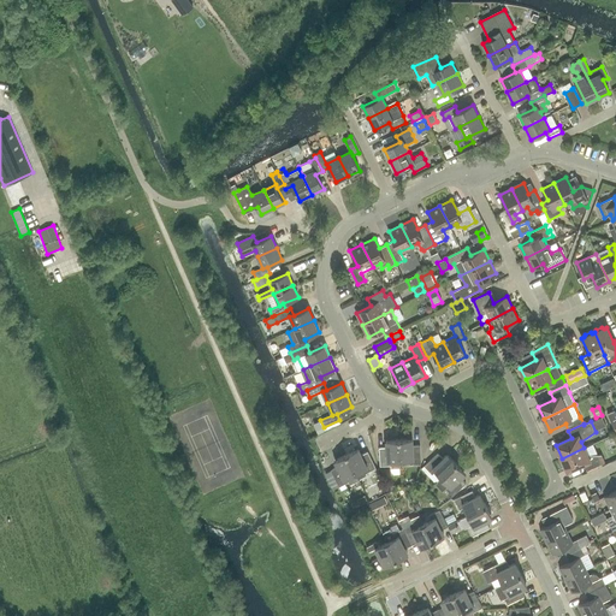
[(401,468),(401,460),(400,439),(386,440),(386,446),(379,448),(380,466),(390,466),(391,468),(400,468),(401,468)]
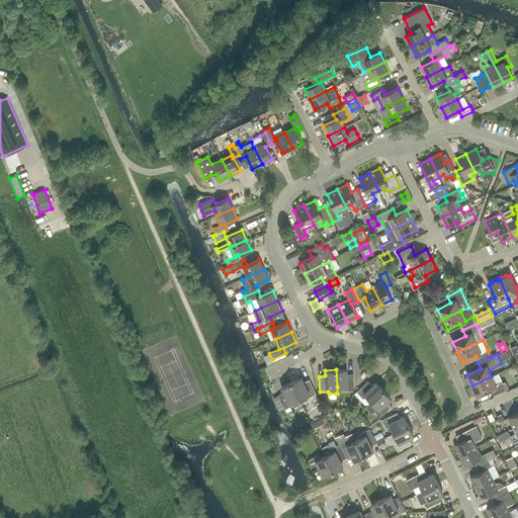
[(347,369),(336,369),(337,386),(345,386),(345,391),(354,390),(353,374),(347,374),(347,369)]
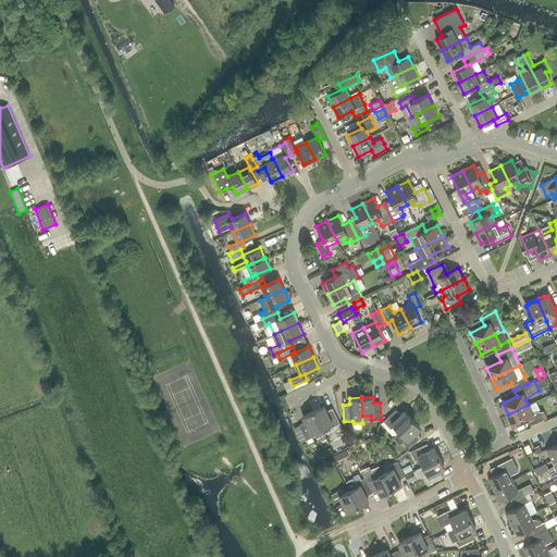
[(544,411),(531,410),(528,405),(508,415),(509,416),(507,418),(510,423),(512,423),(514,425),(528,419),(530,425),(547,418),(544,411)]
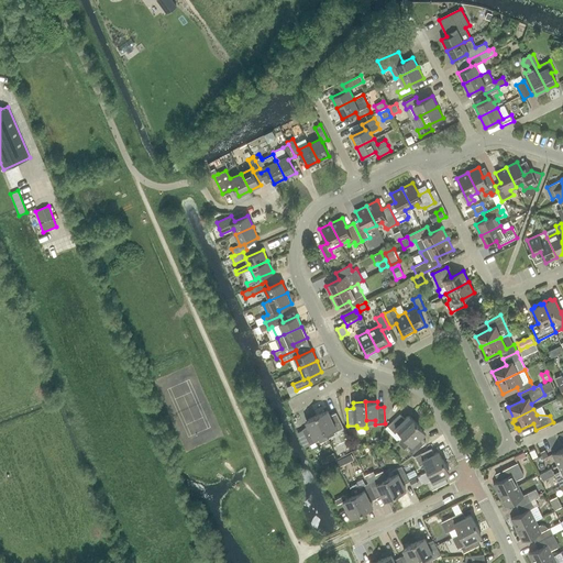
[(317,416),(326,432),(329,439),(330,439),(330,438),(337,434),(335,432),(344,428),(337,412),(330,416),(328,410),(317,416)]
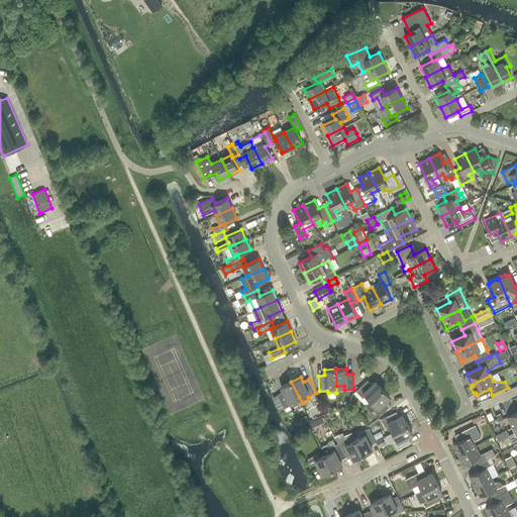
[(371,401),(384,389),(376,381),(372,385),(368,380),(356,391),(363,398),(366,395),(371,401)]
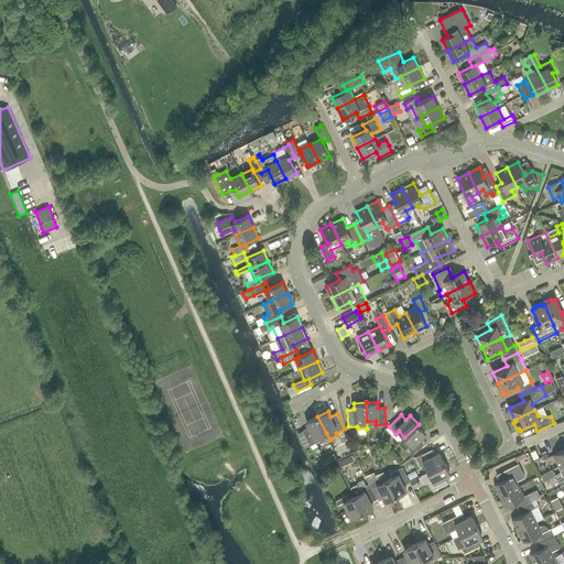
[(308,427),(303,430),(311,445),(321,441),(322,443),(329,440),(326,433),(317,416),(306,422),(308,427)]
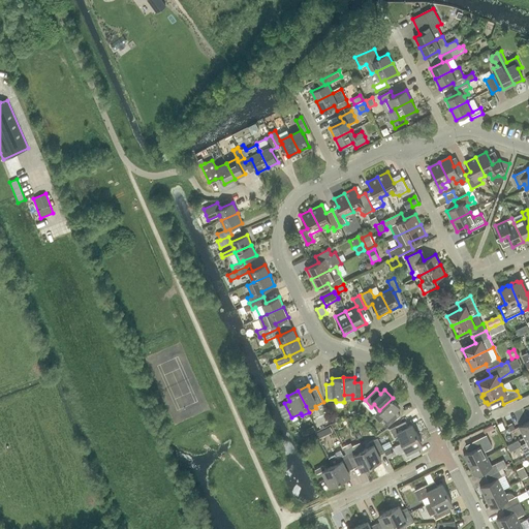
[(393,398),(379,410),(374,414),(375,415),(380,421),(382,418),(389,426),(400,414),(396,410),(400,406),(393,398)]
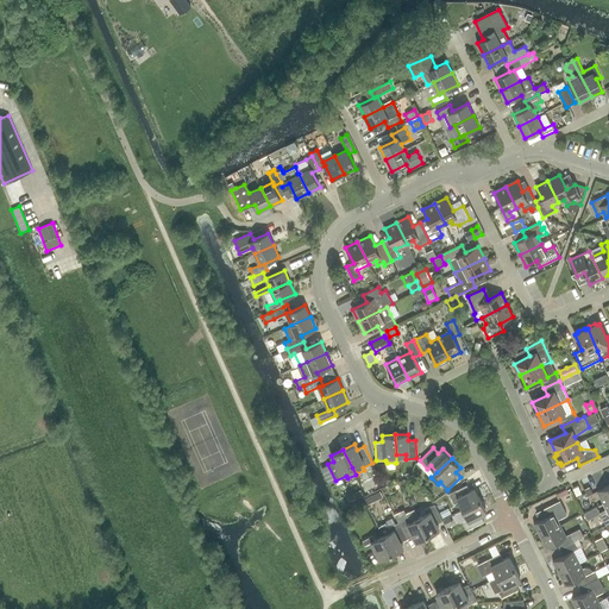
[(481,501),(475,489),(470,491),(466,484),(450,494),(454,503),(459,502),(463,509),(481,501)]
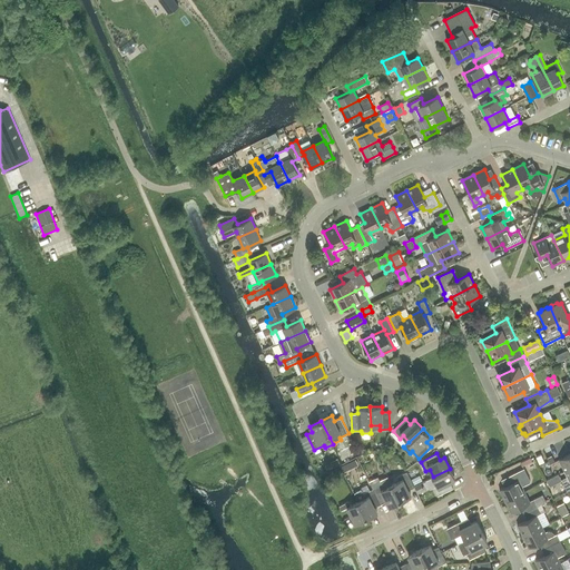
[(569,453),(559,460),(564,471),(569,468),(569,453)]
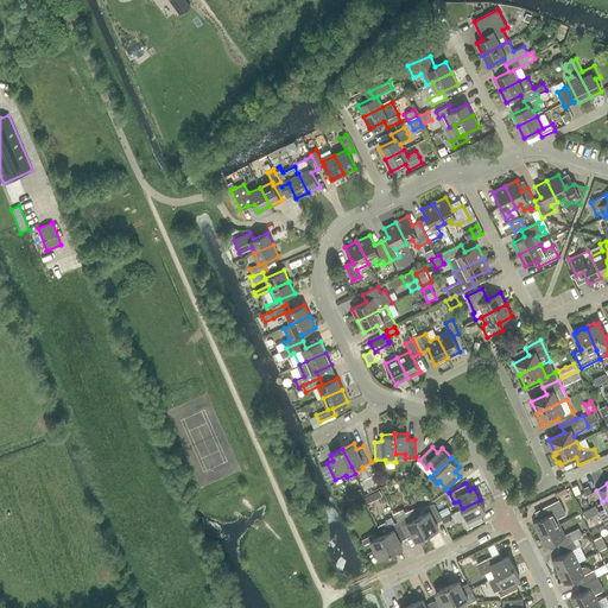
[(361,489),(354,493),(356,499),(365,495),(361,489)]
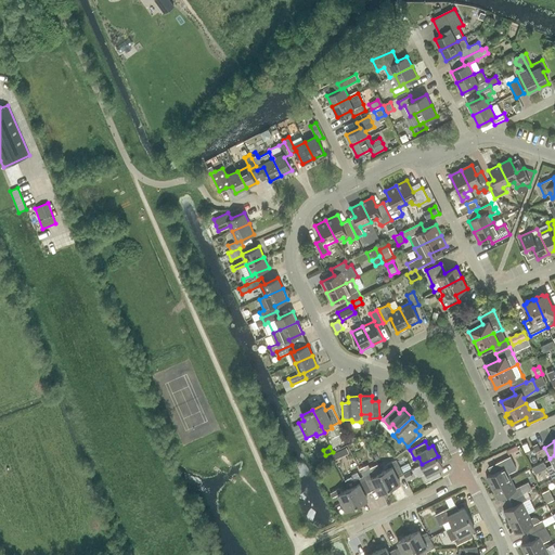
[(339,457),(337,452),(331,454),(334,461),(339,457)]
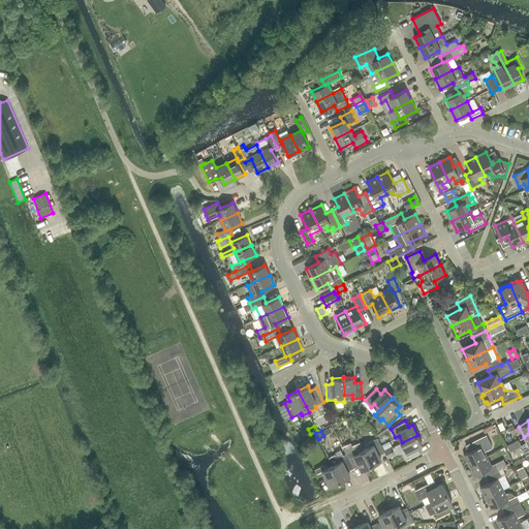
[(417,447),(423,445),(417,435),(402,442),(396,445),(396,446),(400,453),(402,452),(406,460),(421,453),(417,447)]
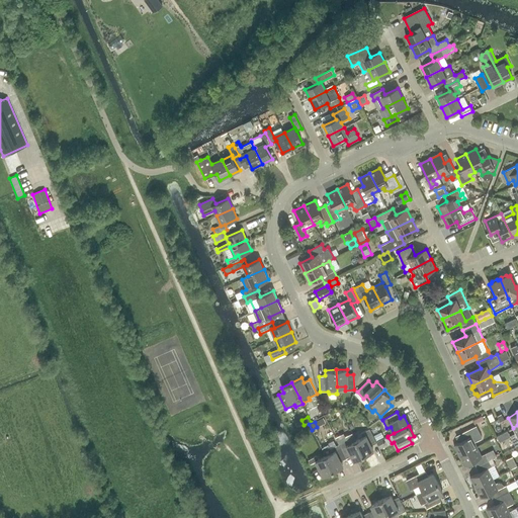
[(482,437),(480,432),(477,427),(472,429),(472,428),(463,432),(466,439),(454,445),(459,455),(477,446),(475,442),(482,439),(482,437)]
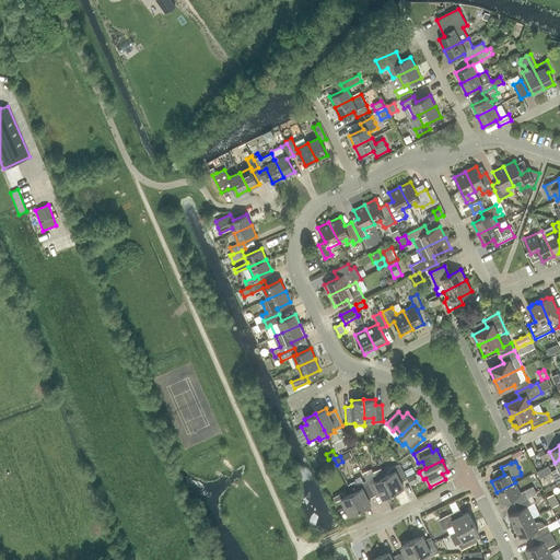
[(407,479),(399,464),(391,468),(393,473),(385,476),(394,492),(405,487),(401,481),(407,479)]
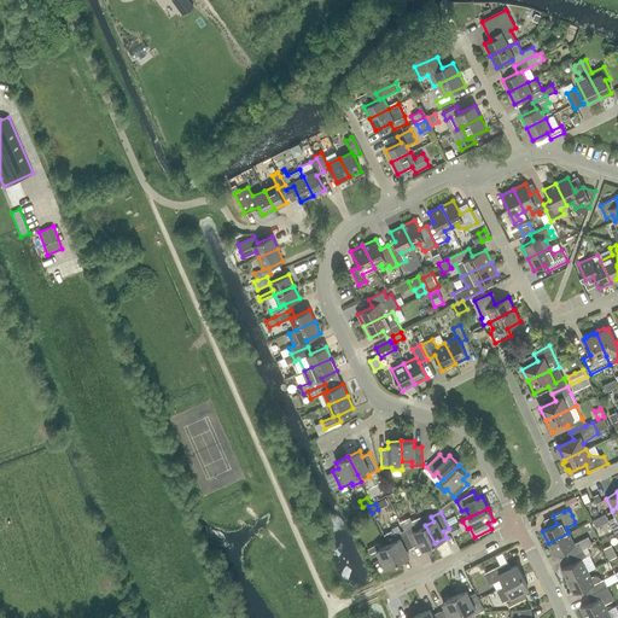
[(606,513),(593,519),(595,526),(608,520),(606,513)]
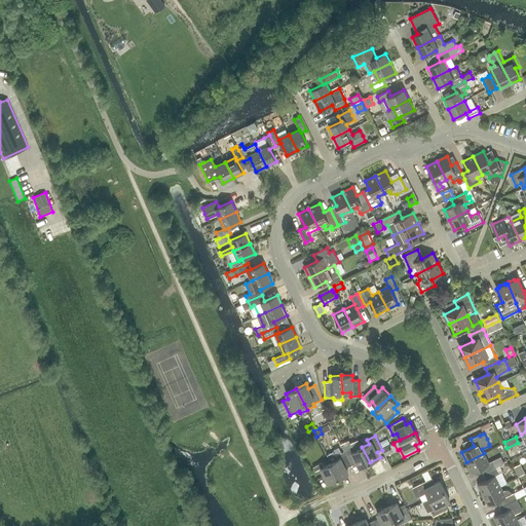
[(387,440),(380,443),(382,448),(389,444),(387,440)]
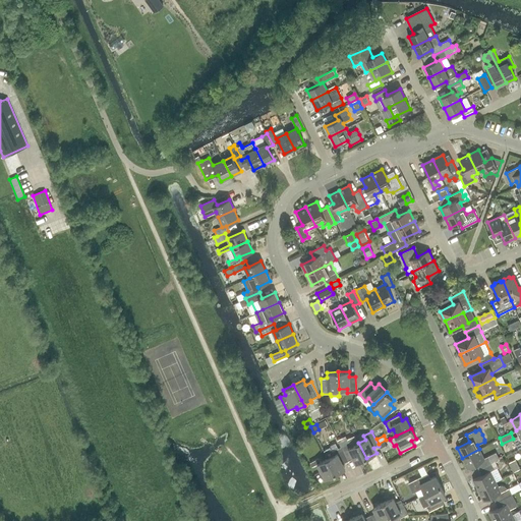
[(344,440),(339,443),(341,447),(348,461),(353,458),(356,463),(366,458),(358,443),(351,447),(349,443),(347,444),(344,440)]
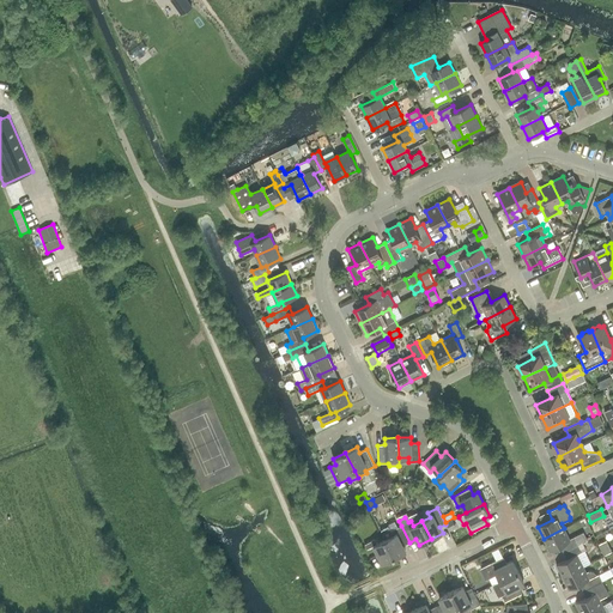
[(389,527),(381,530),(386,539),(394,558),(406,552),(404,546),(410,542),(401,526),(392,530),(389,527)]
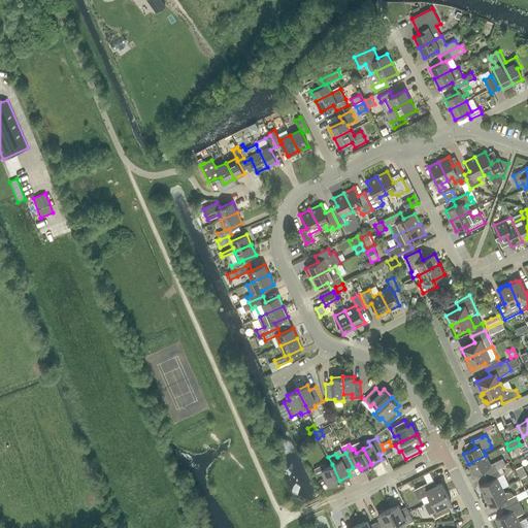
[(503,459),(491,465),(486,455),(468,464),(473,475),(486,469),(489,474),(502,467),(509,464),(508,462),(505,464),(503,459)]
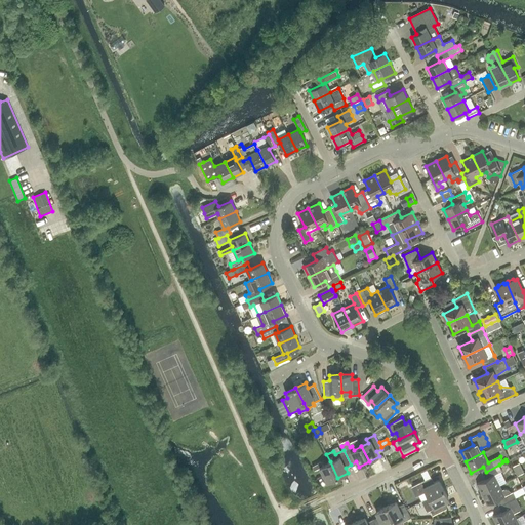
[(337,478),(330,461),(323,466),(321,461),(313,467),(315,470),(320,468),(327,483),(337,478)]
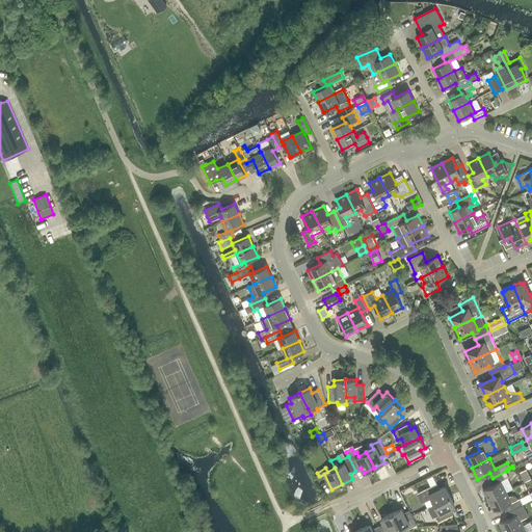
[(531,479),(527,470),(520,473),(524,483),(531,479)]
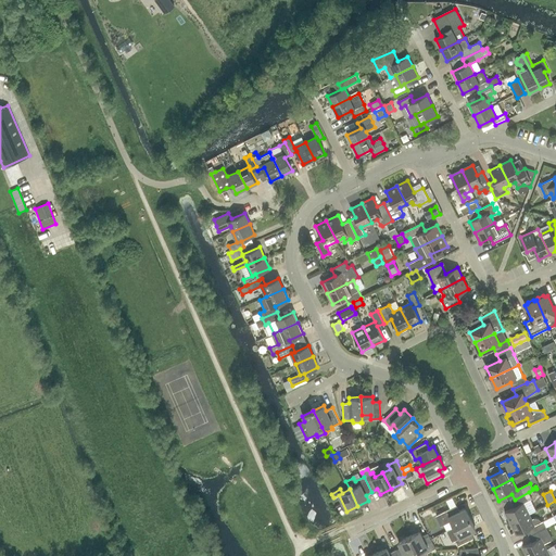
[(529,514),(523,503),(532,498),(529,492),(515,500),(518,506),(505,513),(510,523),(529,514)]
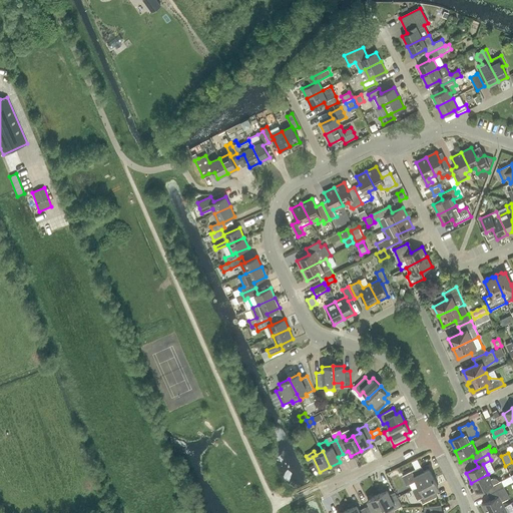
[(422,466),(403,475),(407,484),(416,480),(419,486),(434,479),(429,469),(424,471),(422,466)]
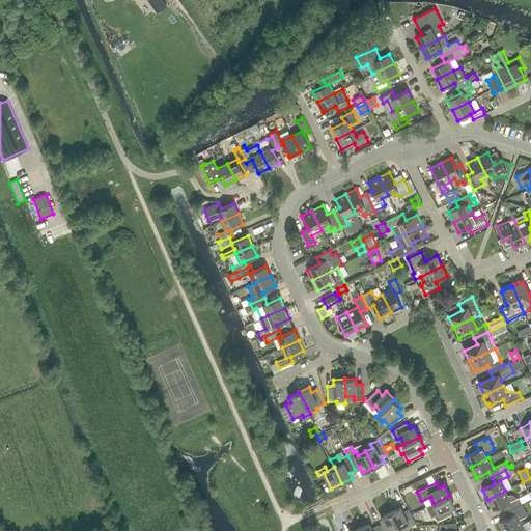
[(519,498),(516,499),(515,497),(514,496),(512,496),(510,496),(508,496),(505,491),(487,500),(493,510),(502,506),(505,511),(522,503),(519,498)]
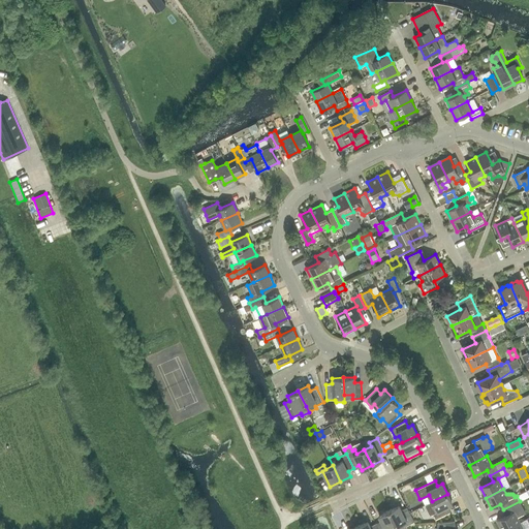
[(432,501),(426,505),(431,516),(434,515),(436,519),(450,511),(447,506),(453,504),(447,494),(432,501)]
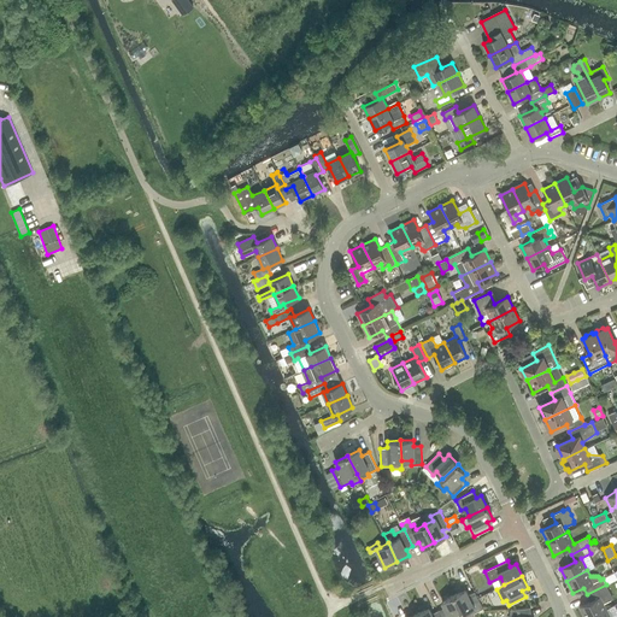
[(612,597),(610,592),(606,585),(587,594),(591,601),(580,606),(585,616),(589,616),(606,609),(604,604),(611,600),(612,597)]
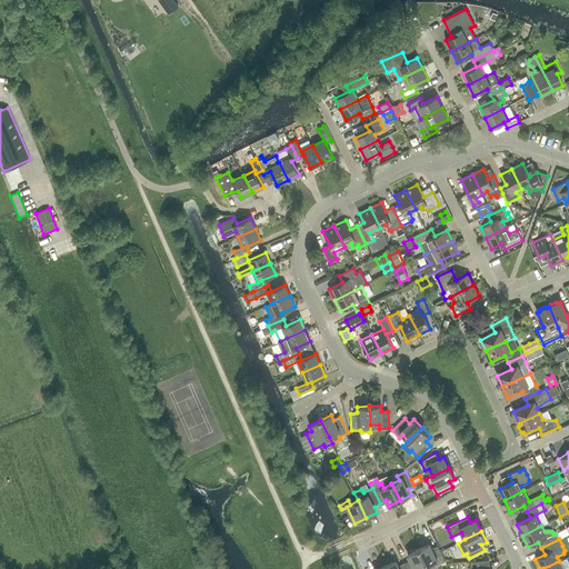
[(446,561),(438,546),(432,549),(429,543),(418,549),(427,566),(428,568),(437,568),(438,568),(437,566),(446,561)]
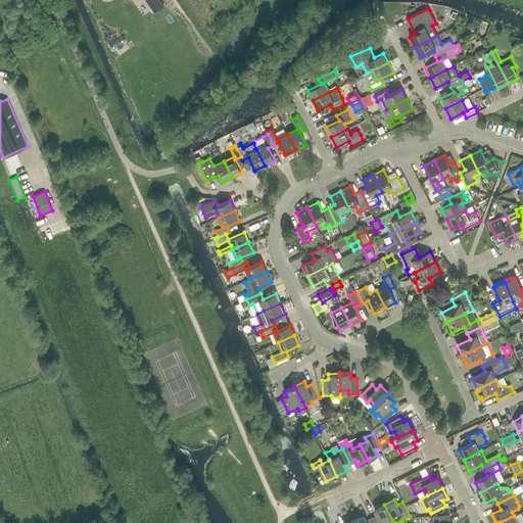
[(386,522),(392,520),(384,505),(374,510),(377,515),(372,518),(374,522),(386,522)]
